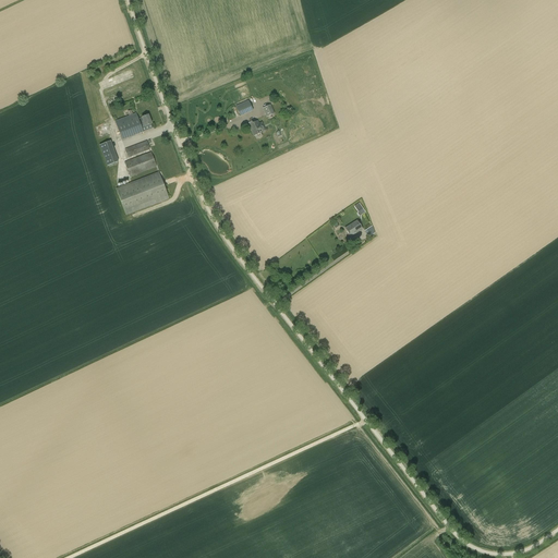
[(249,101),(237,107),(241,117),(253,111),(249,101)]
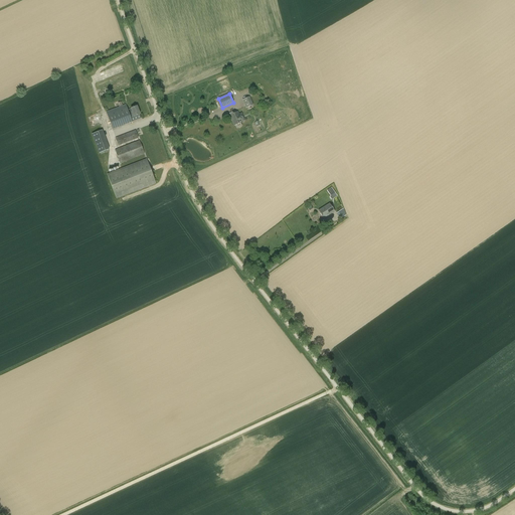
[(248,95),(242,98),(247,108),(253,106),(248,95)]
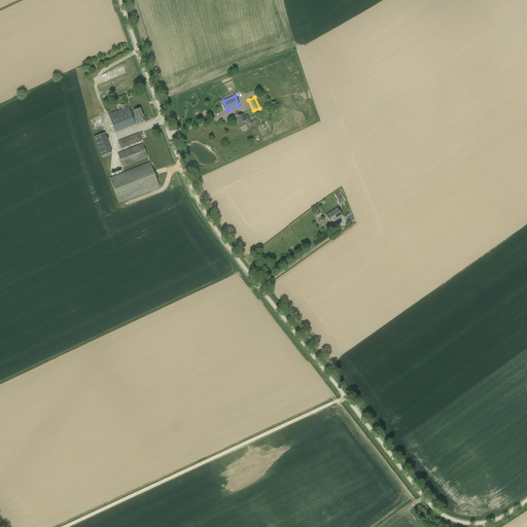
[(140,109),(134,111),(131,112),(129,107),(108,114),(115,133),(135,126),(134,120),(137,118),(137,119),(143,117),(140,109)]
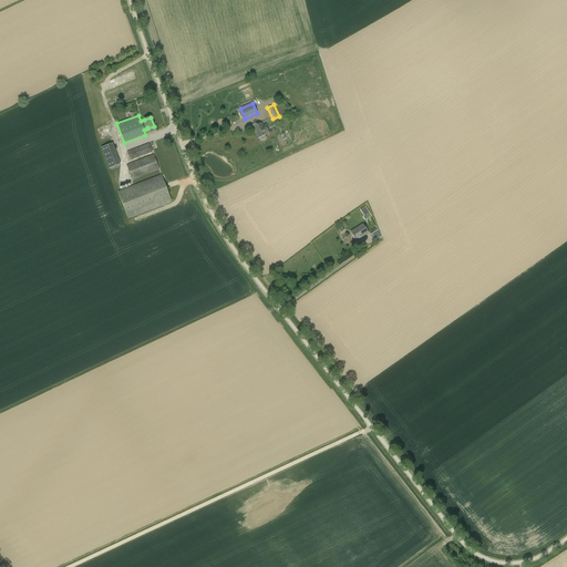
[(261,124),(253,127),(258,138),(259,138),(260,142),(267,138),(265,135),(270,133),(266,124),(263,126),(261,124)]
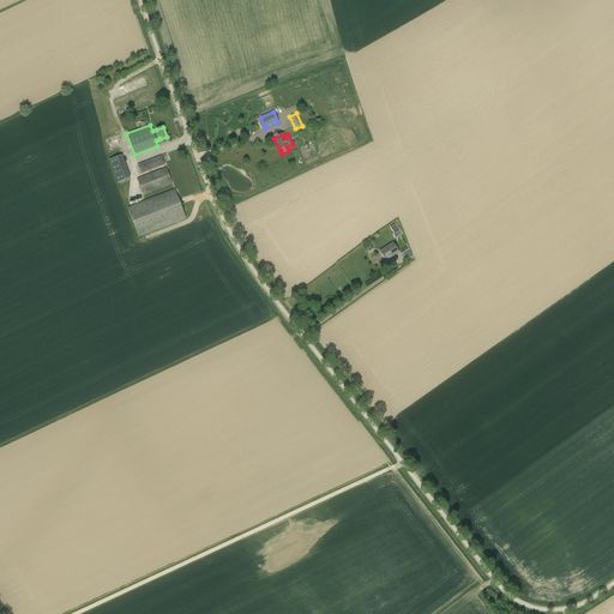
[(131,179),(121,156),(109,161),(118,184),(131,179)]
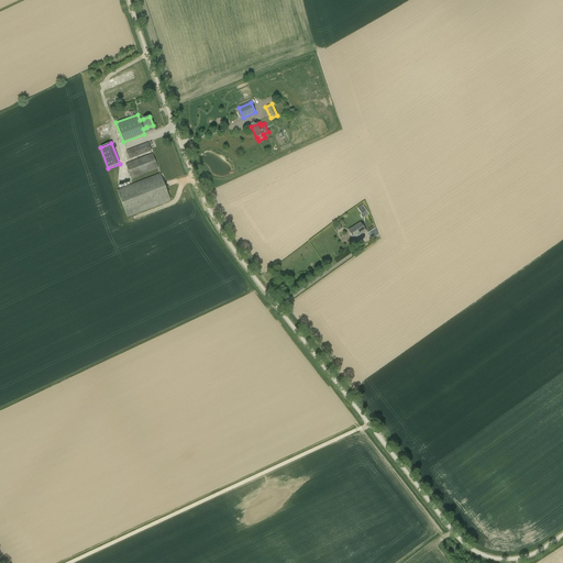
[(148,143),(143,145),(125,152),(130,159),(152,152),(148,143)]
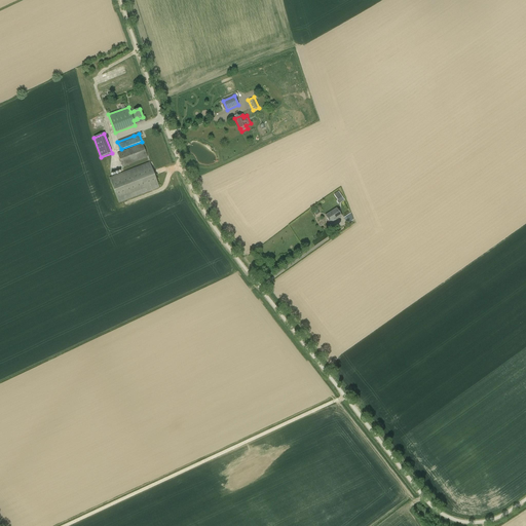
[(143,144),(117,153),(122,167),(147,157),(143,144)]
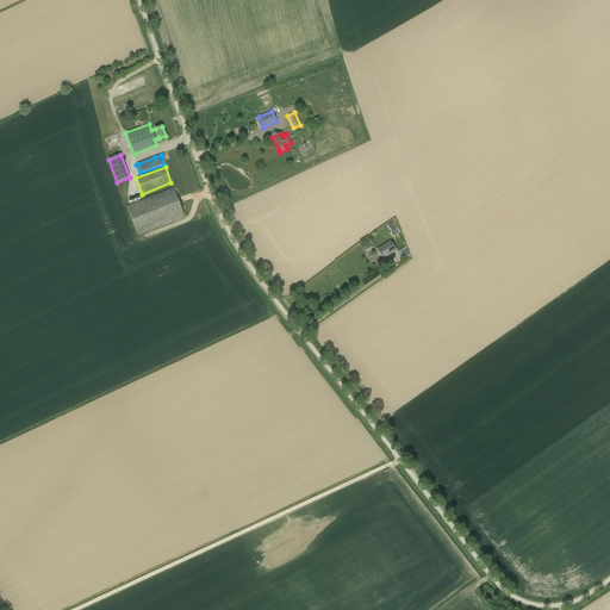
[(126,207),(137,235),(184,218),(173,190),(126,207)]
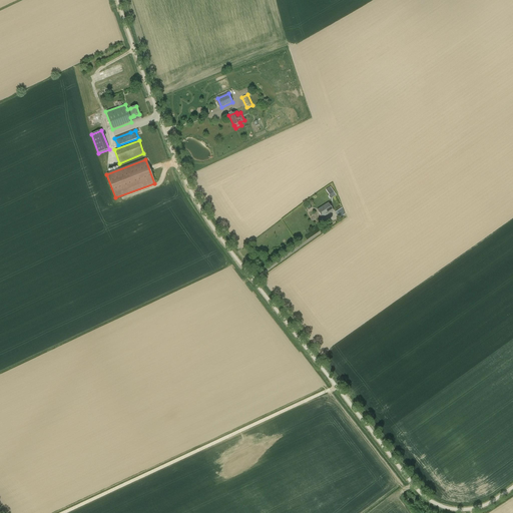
[(332,186),(327,189),(329,195),(330,198),(336,195),(332,186)]
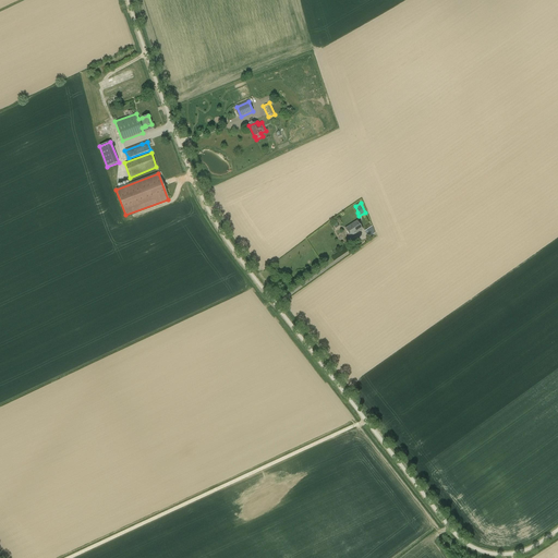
[(362,230),(356,221),(344,229),(350,238),(362,230)]
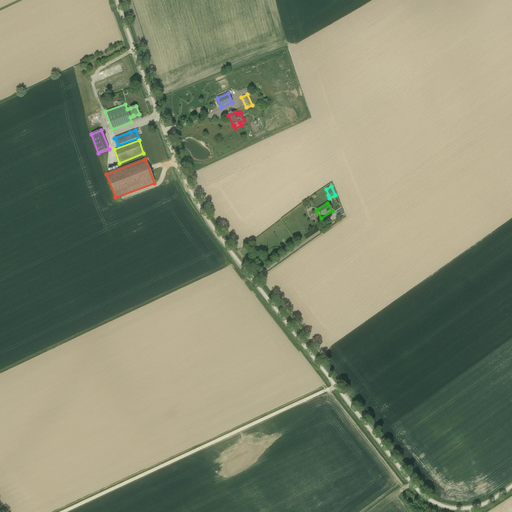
[(339,208),(334,212),(338,218),(339,218),(340,219),(343,217),(342,215),(343,215),(339,208)]
